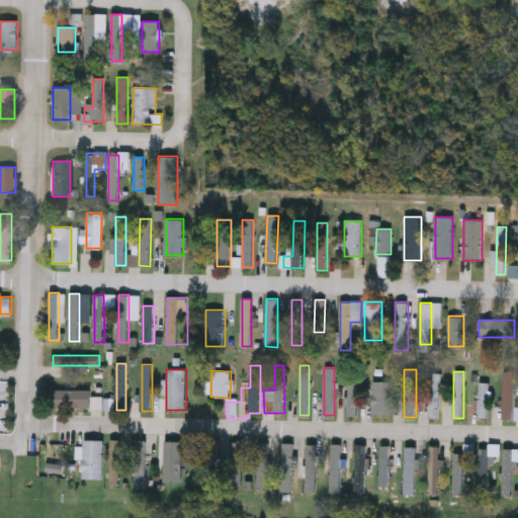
[(514,371),(514,418),(503,418),(503,371),(514,371)]
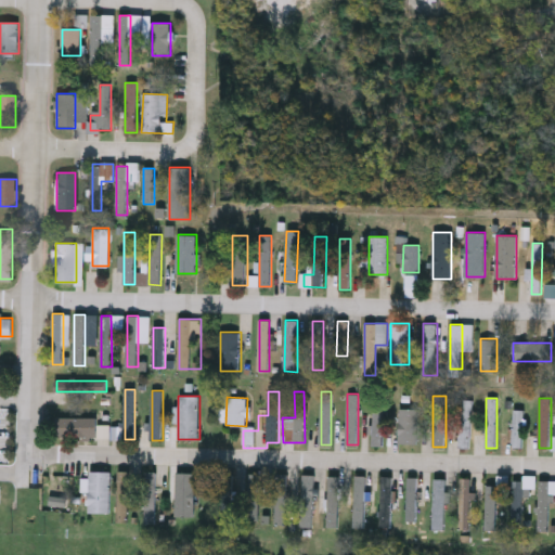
[(460,448),(460,399),(470,399),(470,448),(460,448)]
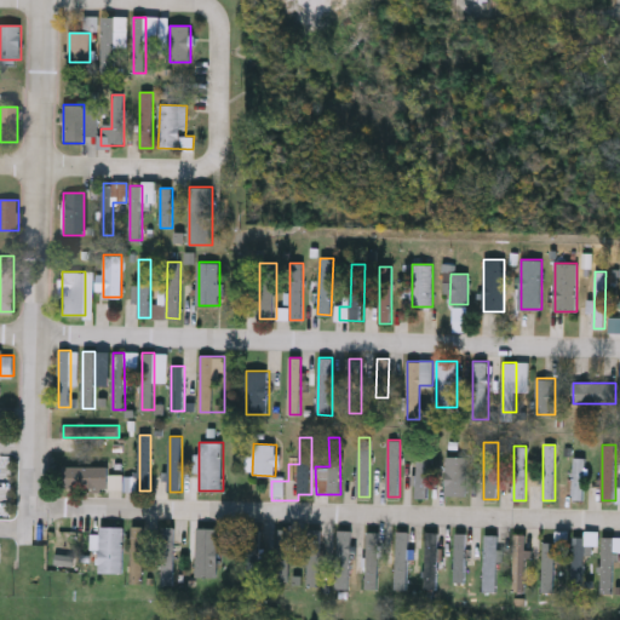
[(429,497),(415,497),(415,449),(429,449),(429,497)]
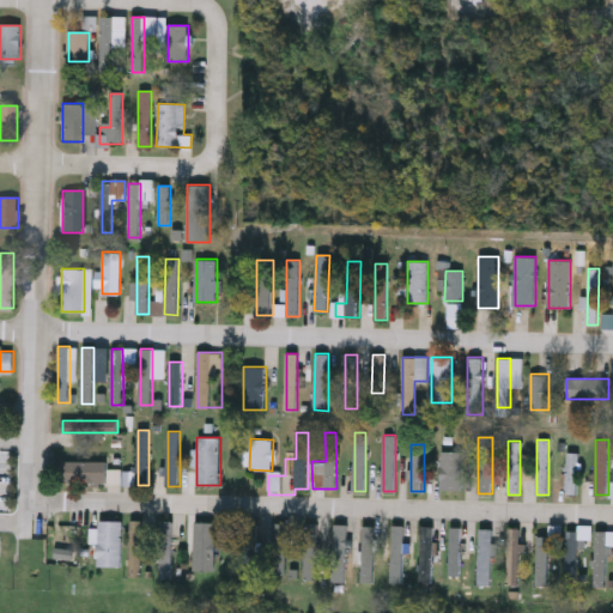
[(463,451),(463,490),(441,490),(441,451),(463,451)]
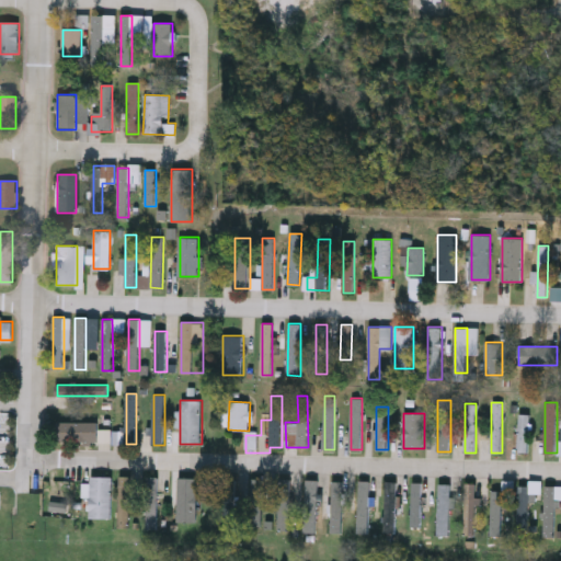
[(529,413),(529,451),(507,451),(507,435),(519,435),(519,413),(529,413)]
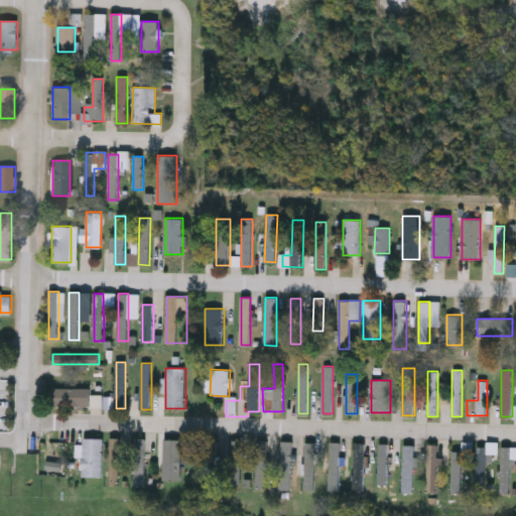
[(91,388),(91,395),(102,395),(102,406),(52,406),(52,388),(91,388)]
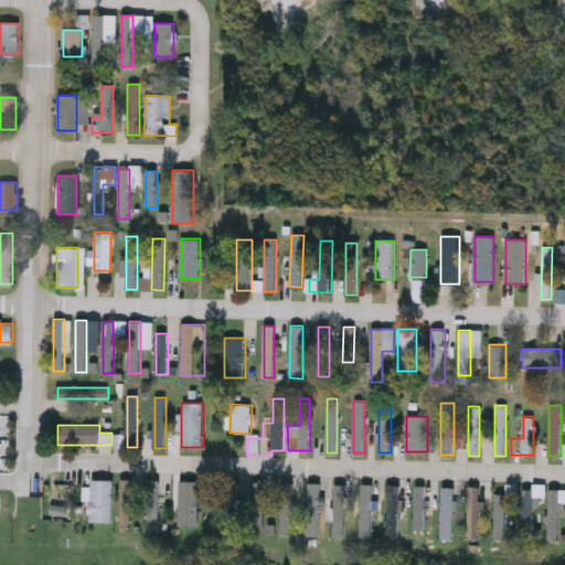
[(130,479),(130,531),(119,531),(119,479),(130,479)]
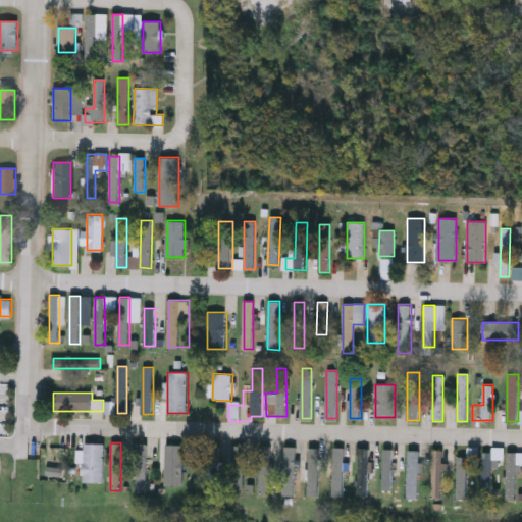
[(84,444),(103,444),(103,482),(84,482),(84,444)]
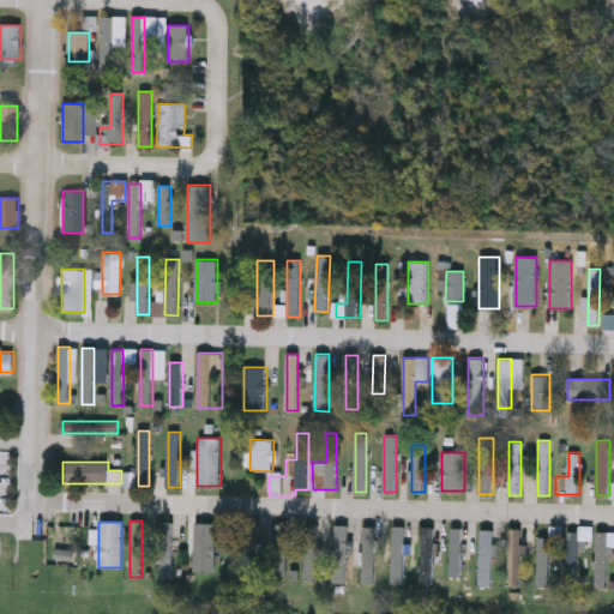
[(173,523),(173,577),(161,577),(161,523),(173,523)]
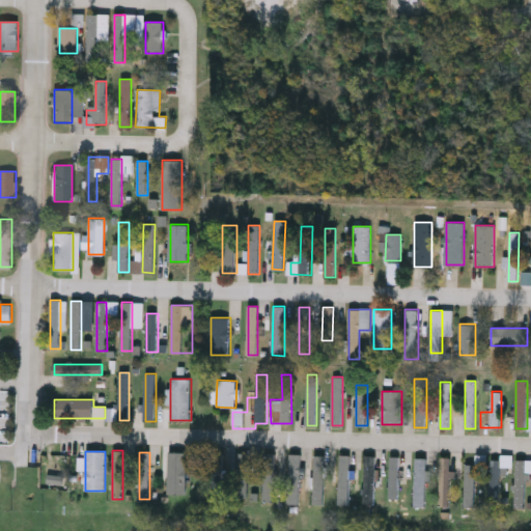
[(168,495),(168,452),(188,452),(188,495),(168,495)]
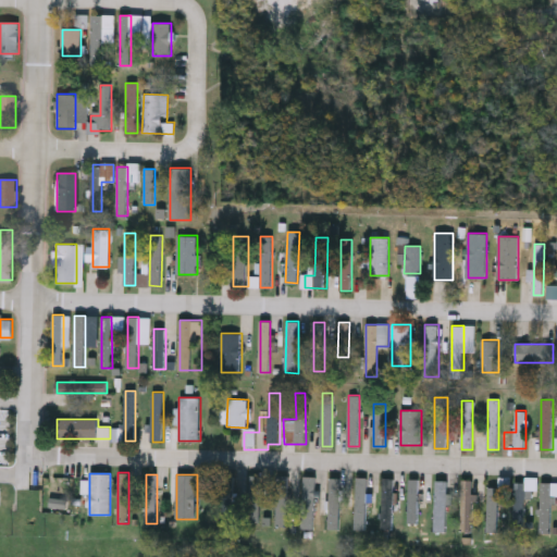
[(223,525),(223,474),(233,474),(233,525),(223,525)]
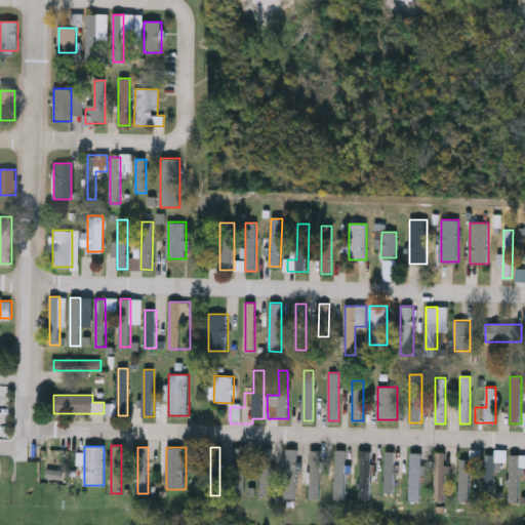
[(247,447),(247,491),(236,491),(236,447),(247,447)]
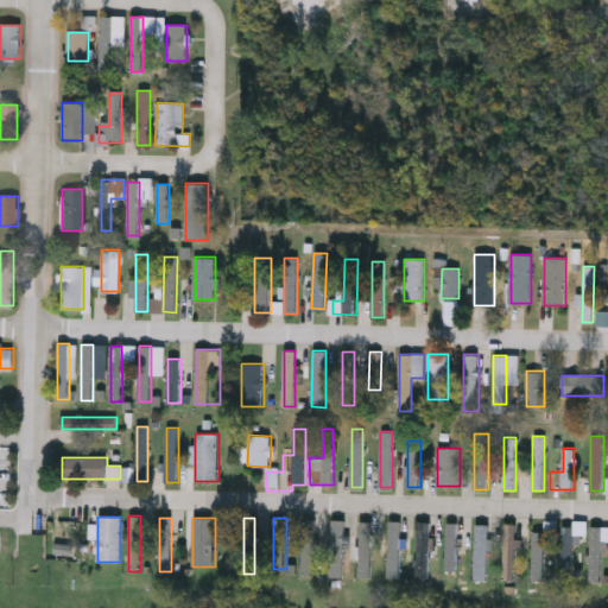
[(316,519),(316,575),(303,575),(303,519),(316,519)]
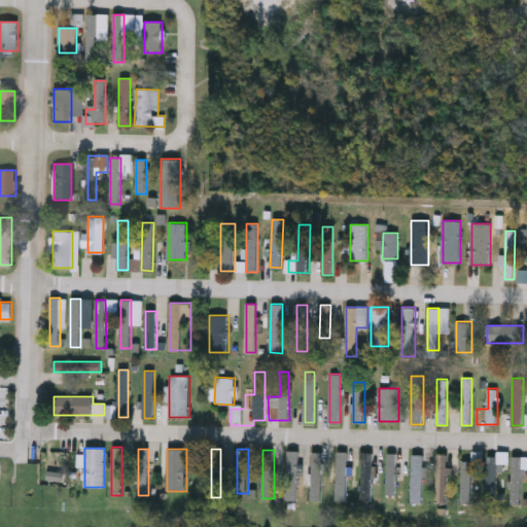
[(287,501),(287,451),(299,451),(299,501),(287,501)]
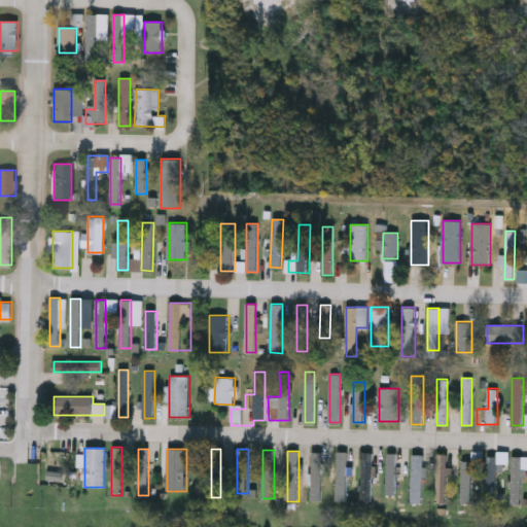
[(347,500),(336,500),(336,451),(347,451),(347,500)]
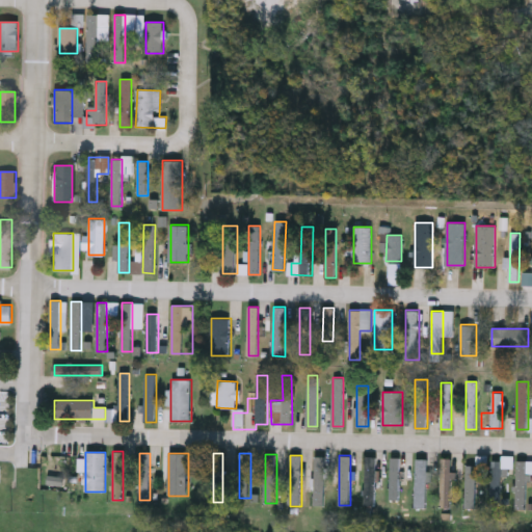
[(314,456),(325,456),(325,505),(314,505),(314,456)]
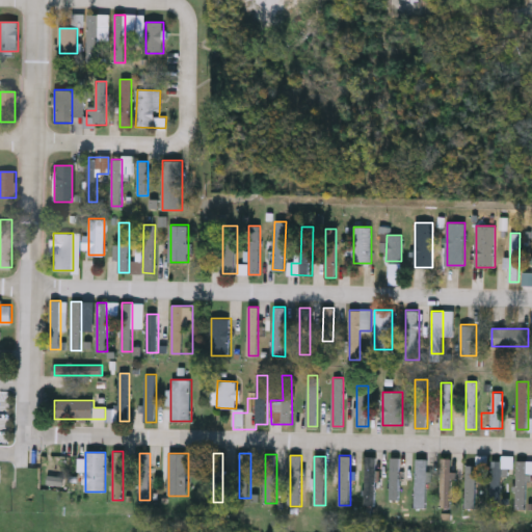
[(365,506),(365,456),(376,456),(376,506),(365,506)]
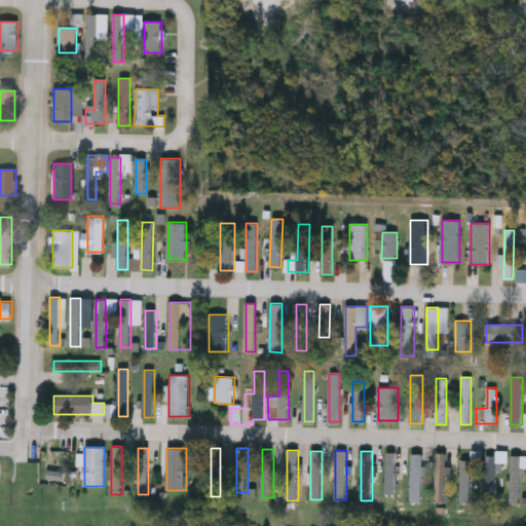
[(386,500),(386,452),(397,452),(397,500),(386,500)]
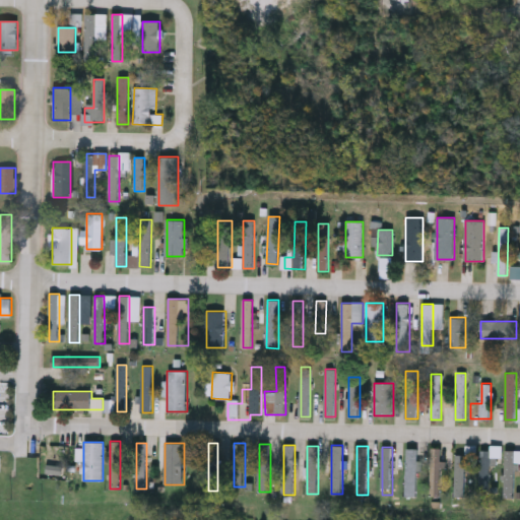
[(441,466),(441,496),(431,496),(431,448),(452,448),(452,466),(441,466)]
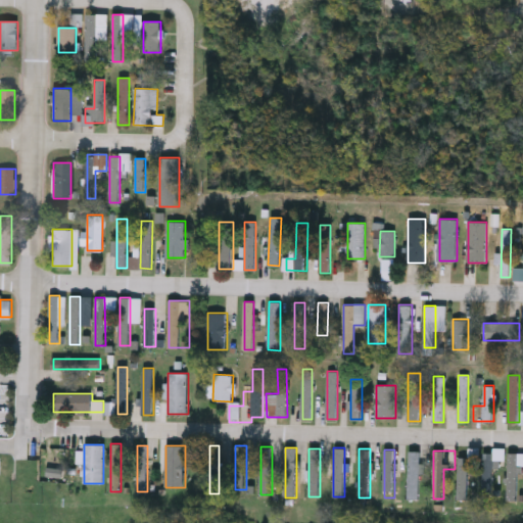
[(420,498),(409,498),(409,452),(420,452),(420,498)]
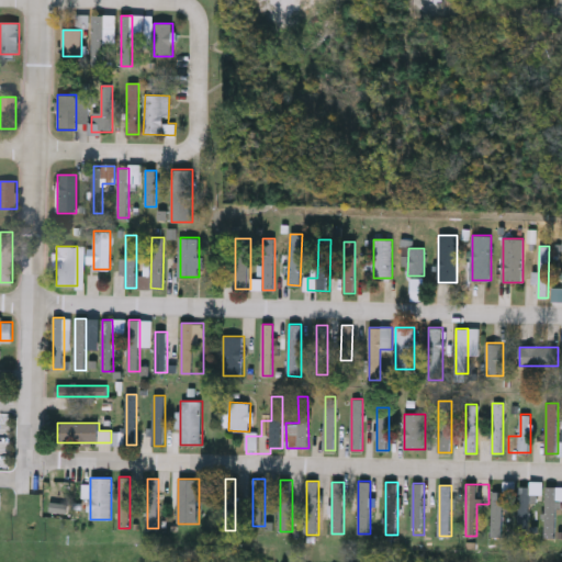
[(531,487),(530,531),(518,531),(519,486),(531,487)]
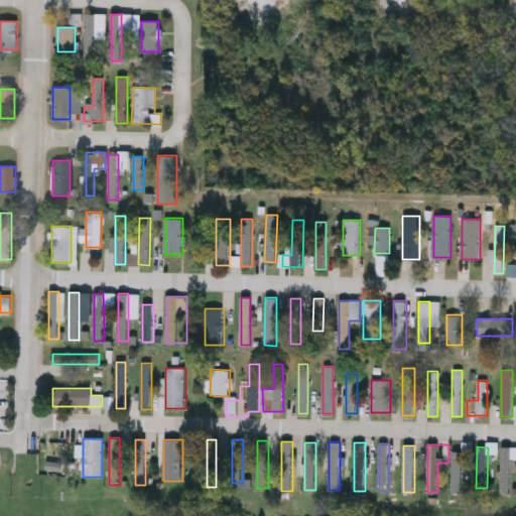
[(512,495),(501,495),(501,446),(512,446),(512,495)]
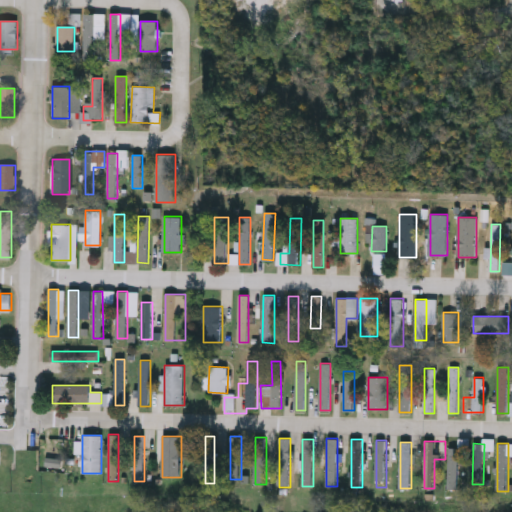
[(448,489),(448,448),(459,448),(458,489),(448,489)]
